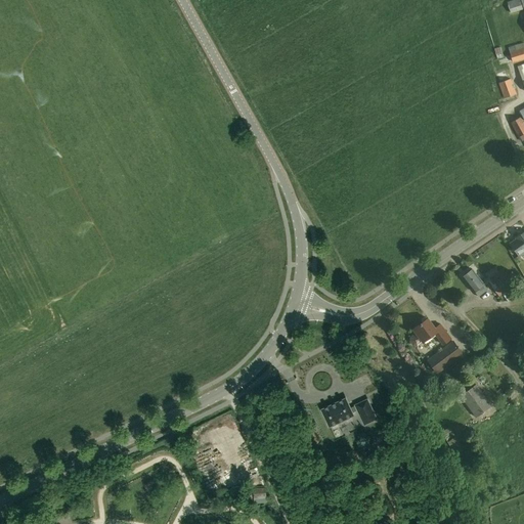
[(511,13),(523,9),(520,0),(513,0),(507,2),(511,13)]
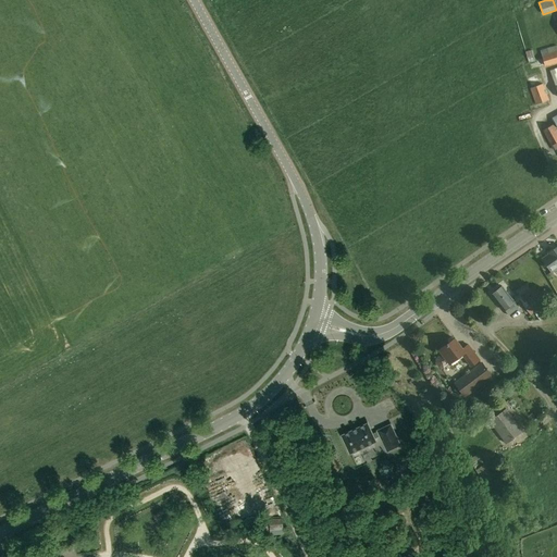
[(545,66),(556,62),(556,47),(541,52),(545,66)]
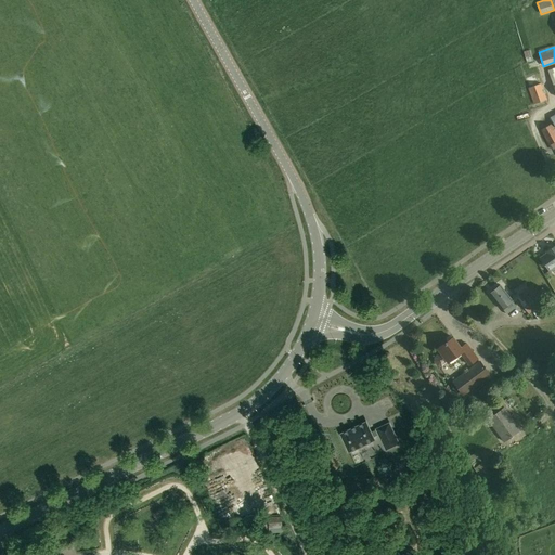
[(546,100),(541,84),(529,87),(534,104),(546,100)]
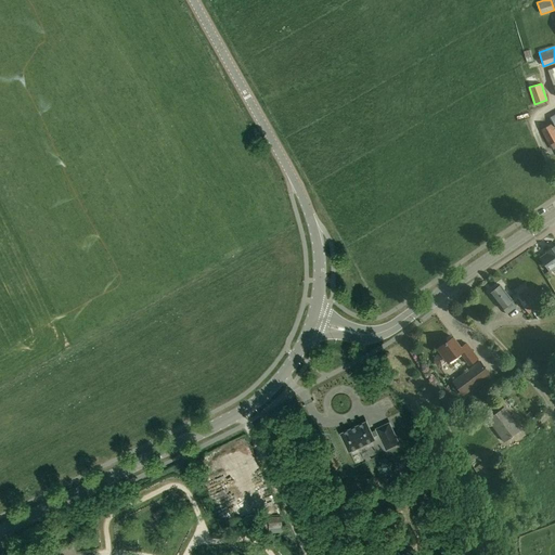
[(554,141),(554,129),(552,124),(541,130),(550,145),(554,141)]
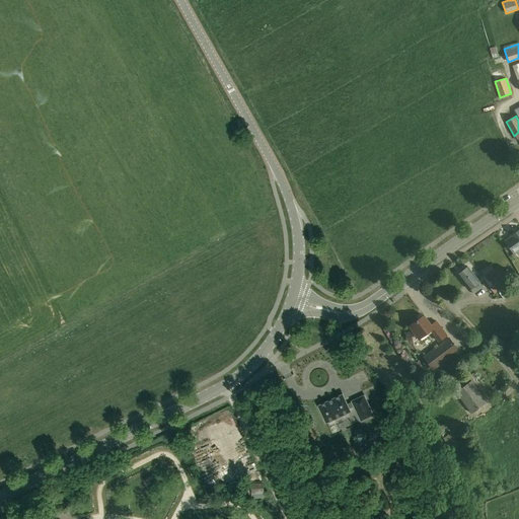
[(518,230),(512,236),(506,241),(514,254),(518,250),(518,230)]
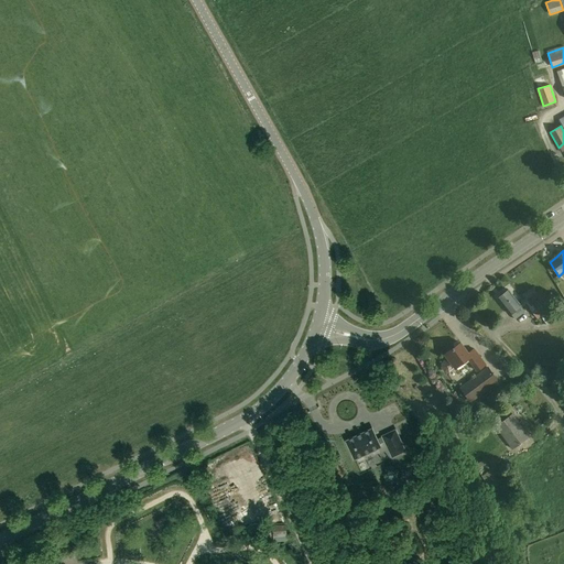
[(548,325),(563,313),(557,306),(555,307),(554,305),(559,302),(551,292),(545,296),(541,289),(537,292),(533,288),(523,295),(528,303),(530,307),(530,308),(538,318),(541,316),(548,325)]
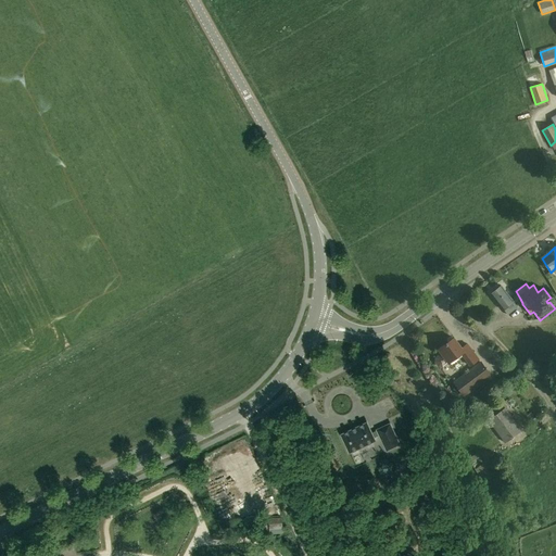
[(518,307),(514,302),(514,301),(502,286),(492,293),(504,310),(508,315),(518,307)]
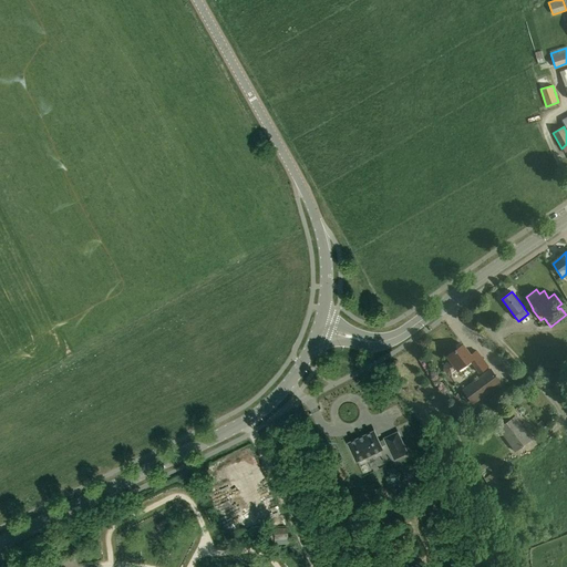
[(452,374),(457,371),(471,361),(480,373),(490,367),(477,350),(472,354),(464,344),(447,357),(450,360),(444,364),(444,370),(447,374),(452,374)]
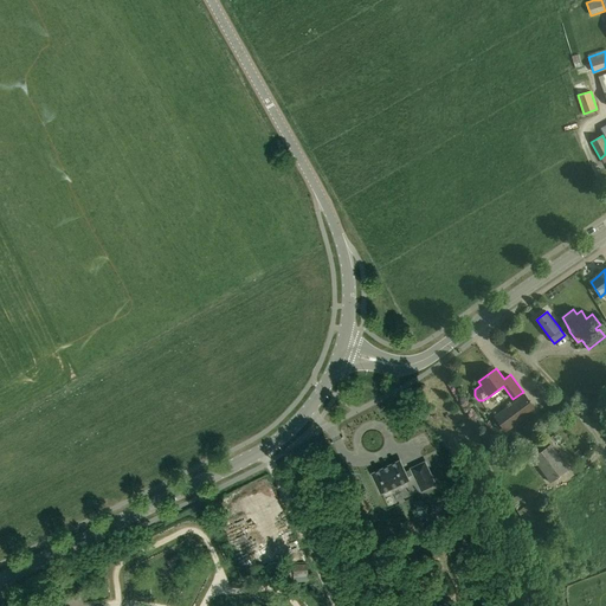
[(507,432),(536,410),(524,394),(495,417),(507,432)]
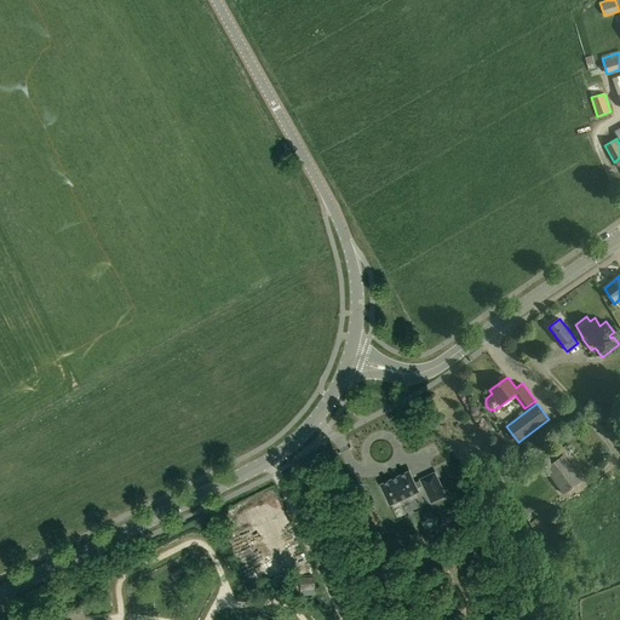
[(564,455),(546,469),(563,493),(583,480),(564,455)]
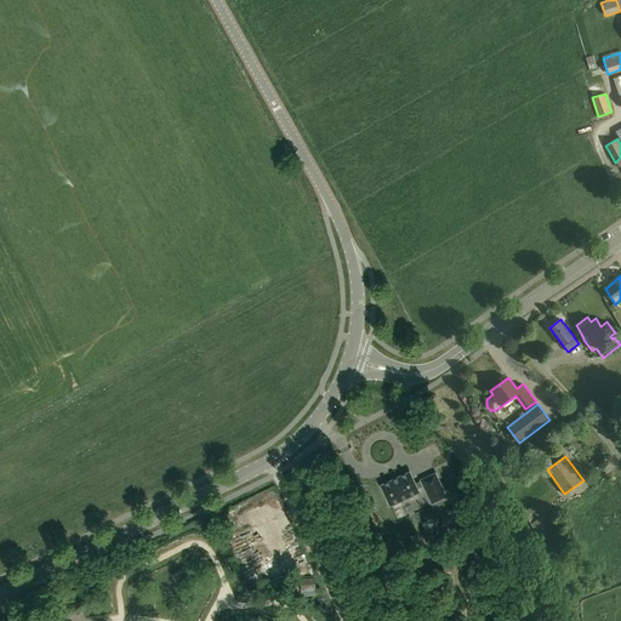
[(446,497),(436,474),(421,480),(421,482),(415,484),(409,473),(381,486),(391,506),(419,493),(417,490),(423,486),(432,505),(446,497)]
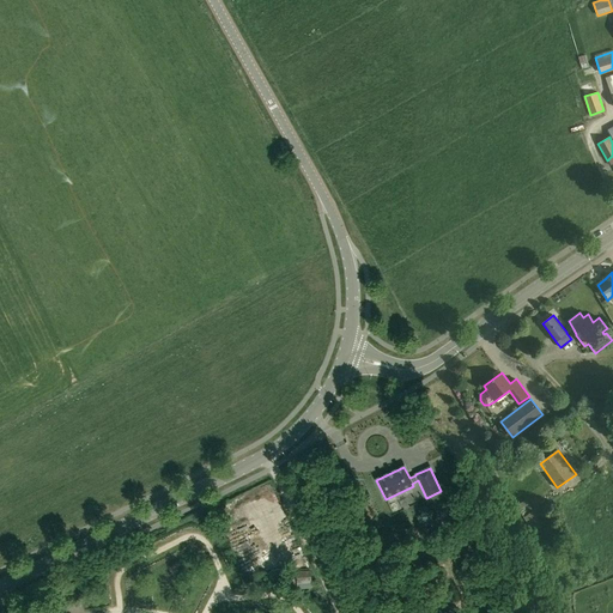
[(516,507),(521,514),(522,514),(526,521),(527,521),(529,526),(536,520),(534,516),(535,515),(526,501),(516,507)]
